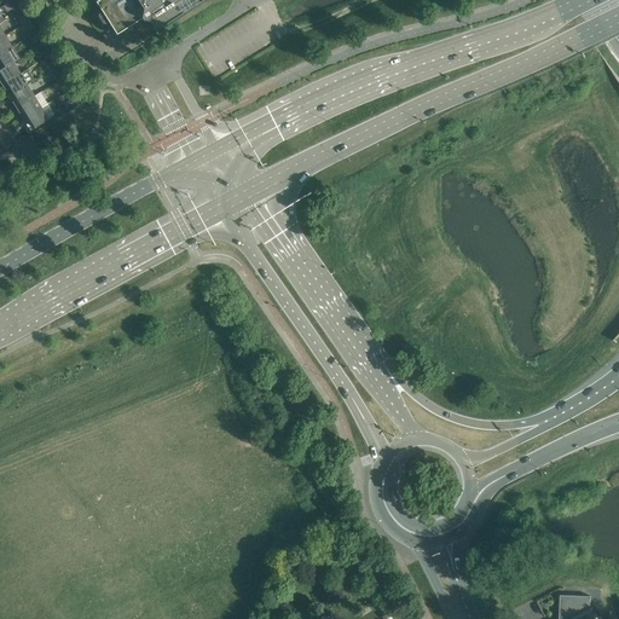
[(96,0),(94,1),(100,11),(97,13),(97,16),(102,23),(104,23),(108,21),(115,34),(140,18),(140,19),(146,21),(148,19),(154,29),(201,0),(96,0)]
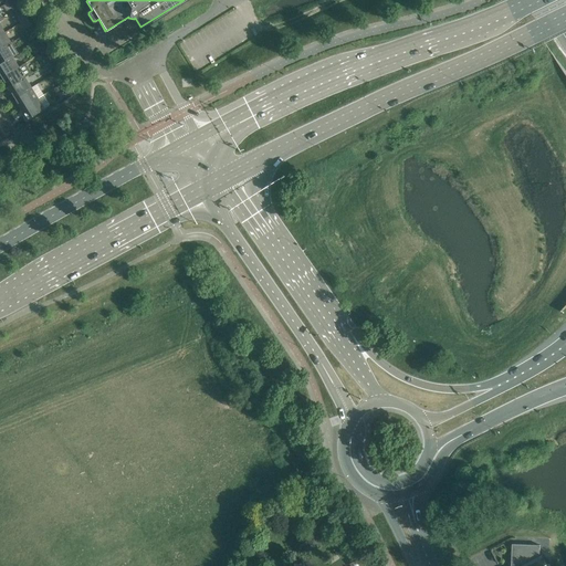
[(17,18),(21,23),(27,19),(23,13),(17,18)]
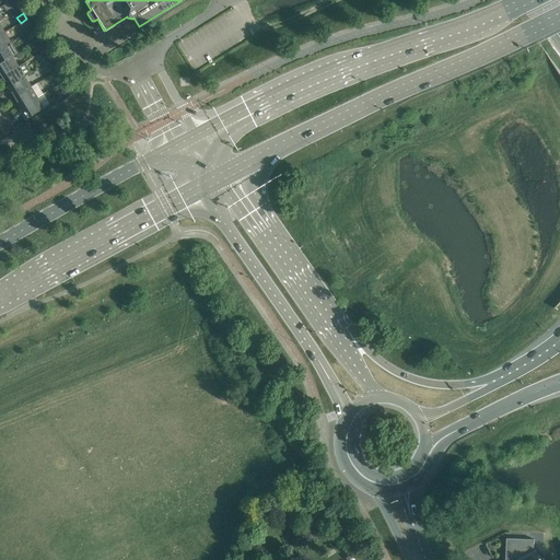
[(26,19),(21,23),(24,28),(30,24),(26,19)]
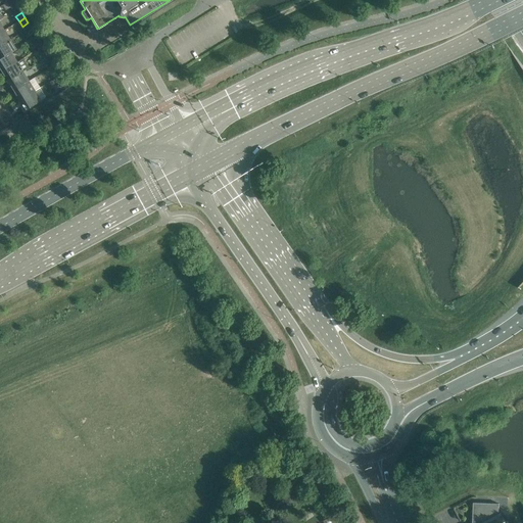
[(0,45),(10,39),(4,30),(0,32),(0,45)]
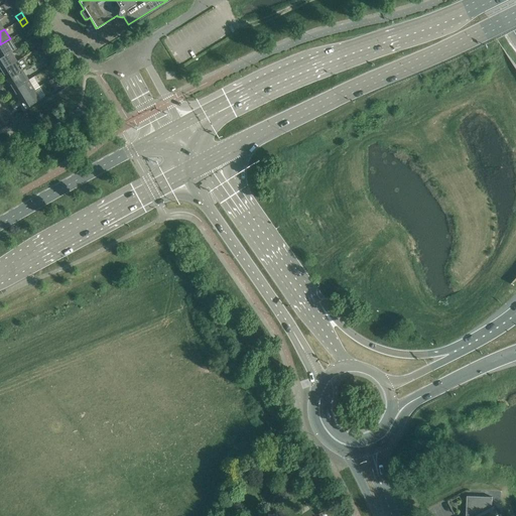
[(16,48),(10,38),(0,44),(0,57),(11,51),(16,48)]
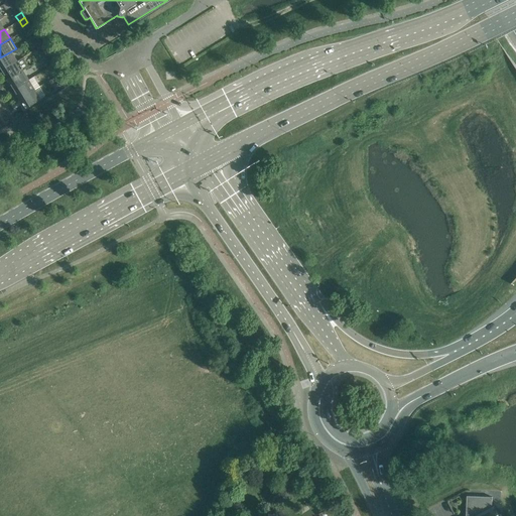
[(42,45),(39,40),(33,43),(36,48),(42,45)]
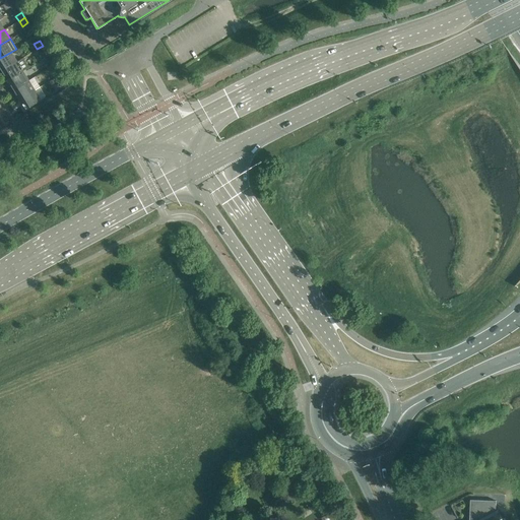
[(49,55),(46,50),(40,53),(43,59),(49,55)]
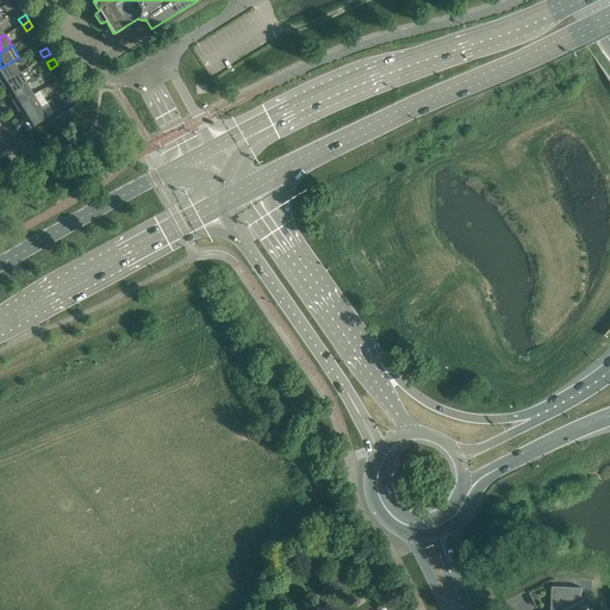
[(0,81),(1,83),(19,72),(13,61),(0,68),(0,81)]
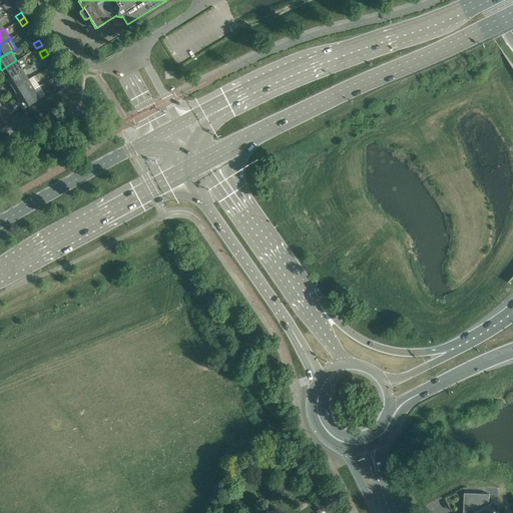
[(16,60),(1,70),(7,79),(22,70),(28,66),(23,57),(16,60)]
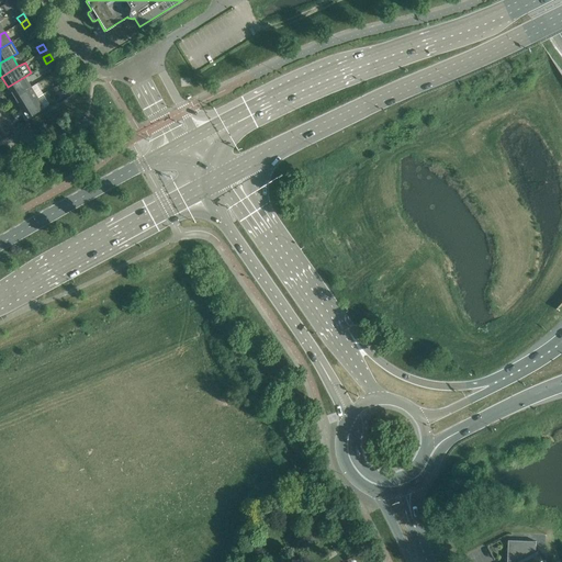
[(49,68),(53,74),(59,69),(56,64),(49,68)]
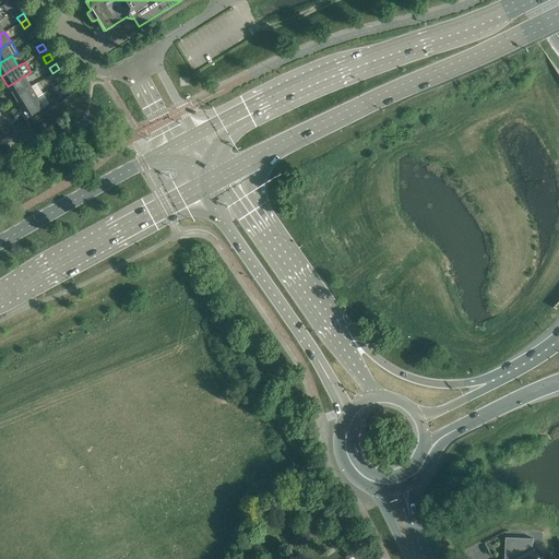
[(59,69),(52,73),(56,79),(62,74),(59,69)]
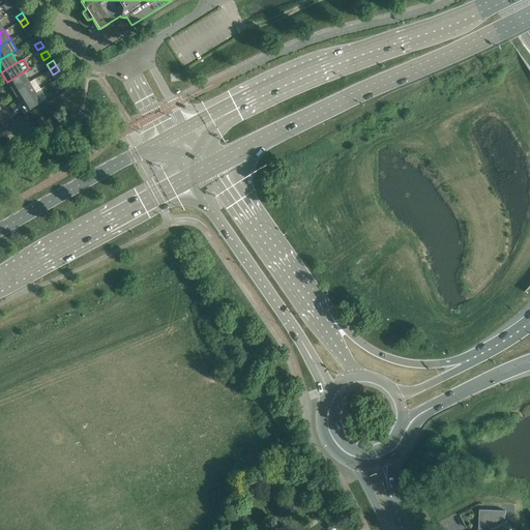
[(13,92),(29,82),(23,72),(7,82),(13,92)]
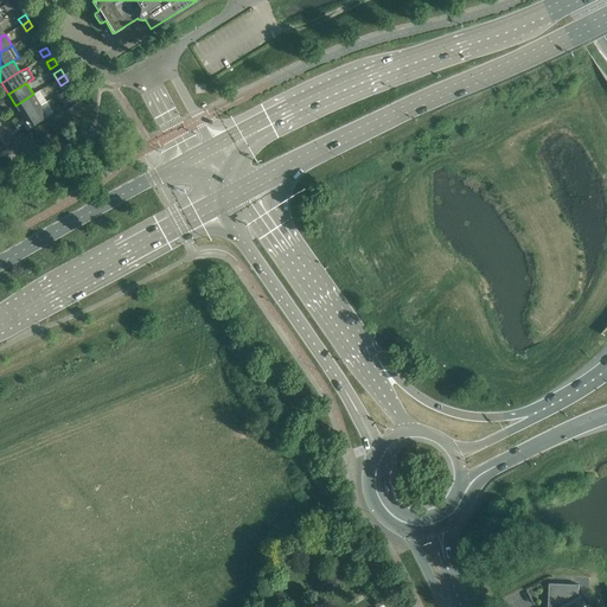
[(33,94),(16,106),(21,116),(46,102),(39,90),(33,94)]
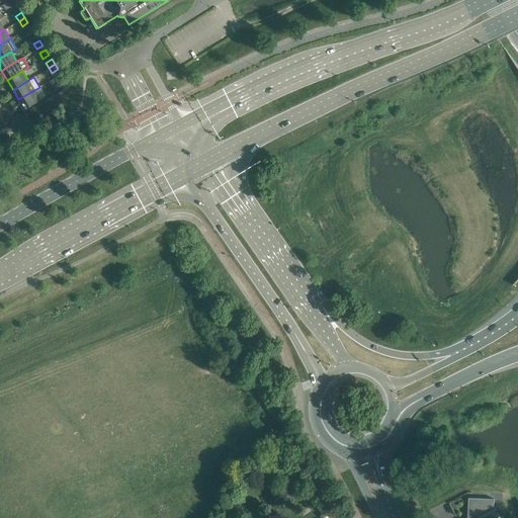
[(67,83),(63,78),(58,81),(61,87),(67,83)]
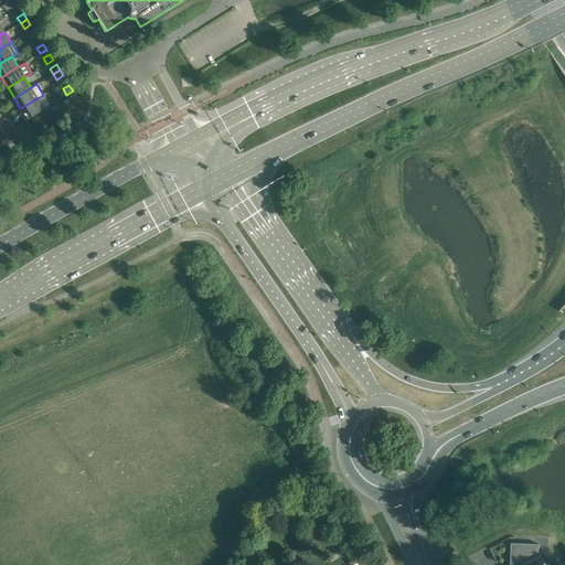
[(50,105),(43,95),(20,108),(27,119),(50,105)]
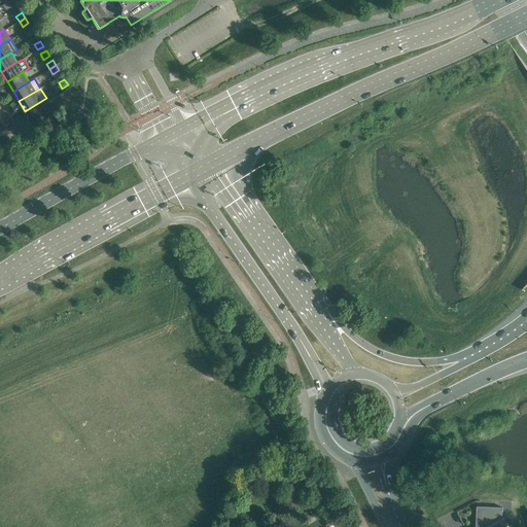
[(508,526),(504,518),(504,517),(502,518),(502,507),(477,506),(477,512),(476,523),(476,526),(508,526)]
